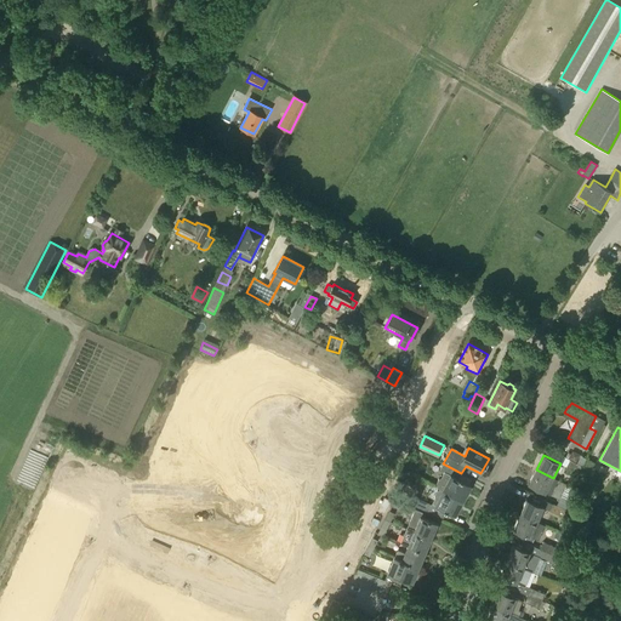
[(565,467),(580,474),(581,466),(569,460),(565,467)]
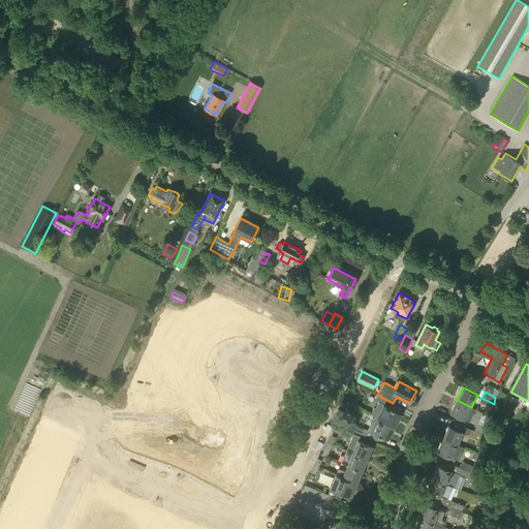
[(495,403),(500,406),(505,395),(500,392),(495,403)]
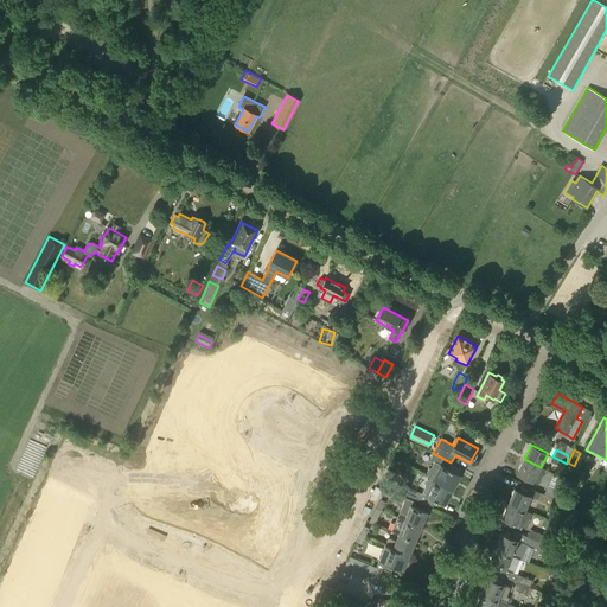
[(433,453),(429,459),(434,461),(430,467),(428,468),(426,472),(426,475),(429,478),(432,479),(453,490),(460,474),(448,468),(451,462),(433,453)]
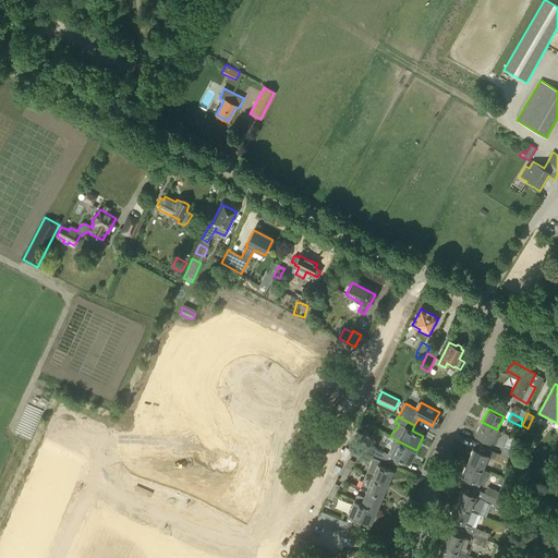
[(497,429),(482,422),(474,434),(490,443),(497,429)]
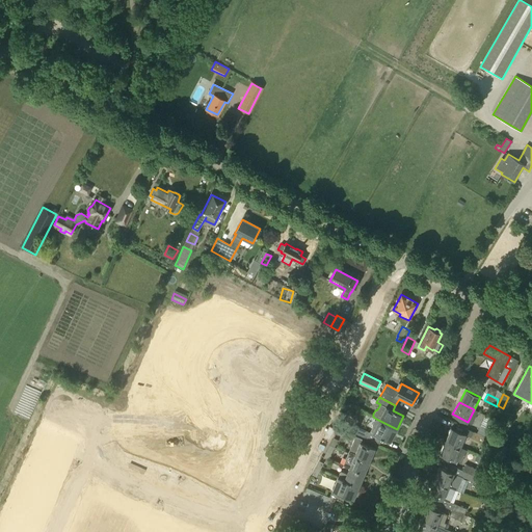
[(397,429),(378,420),(373,432),(370,431),(370,432),(358,428),(356,433),(380,444),(383,439),(391,442),(397,429)]
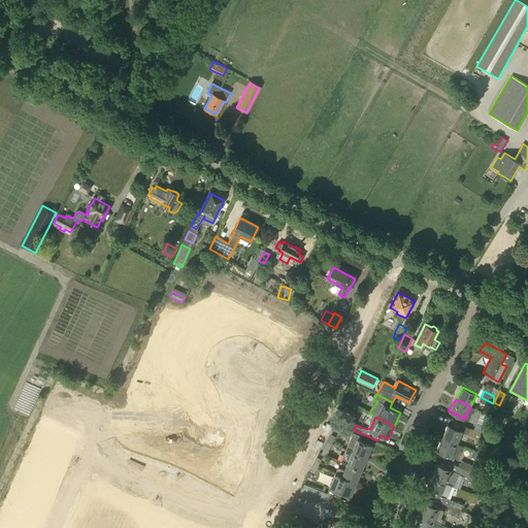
[(473,423),(470,428),(482,434),(484,428),(473,423)]
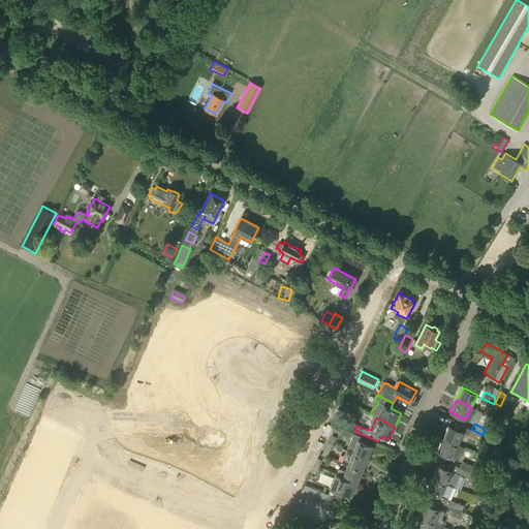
[(463,432),(448,426),(442,438),(458,445),(463,432)]
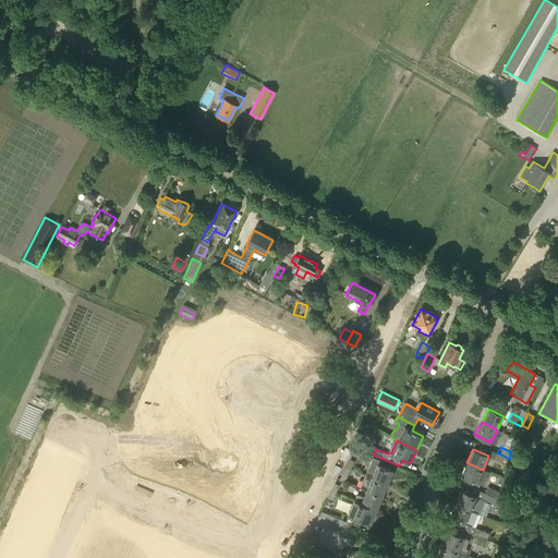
[(509,459),(497,452),(494,459),(507,465),(509,459)]
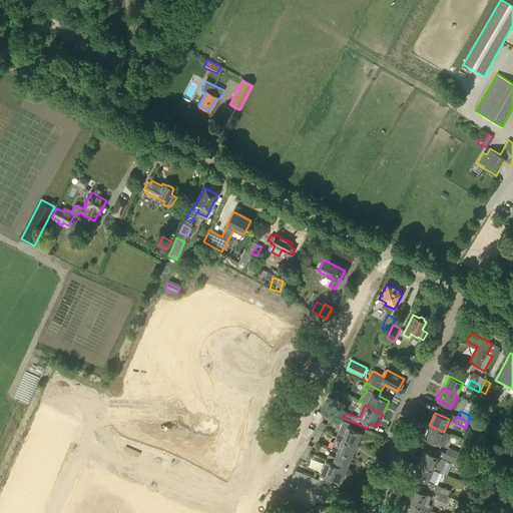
[(343,421),(336,436),(357,445),(362,433),(348,427),(350,424),(343,421)]
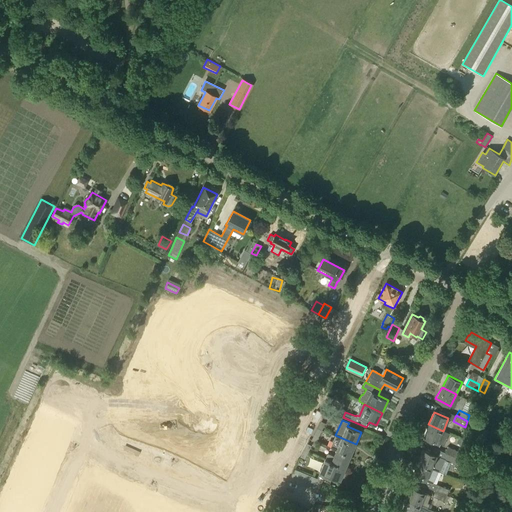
[(443,431),(428,424),(423,437),(442,445),(445,438),(441,436),(443,431)]
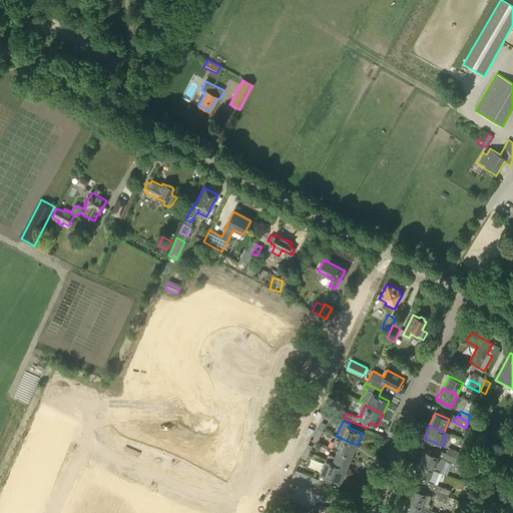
[(357,445),(336,436),(331,448),(337,451),(352,457),(357,445)]
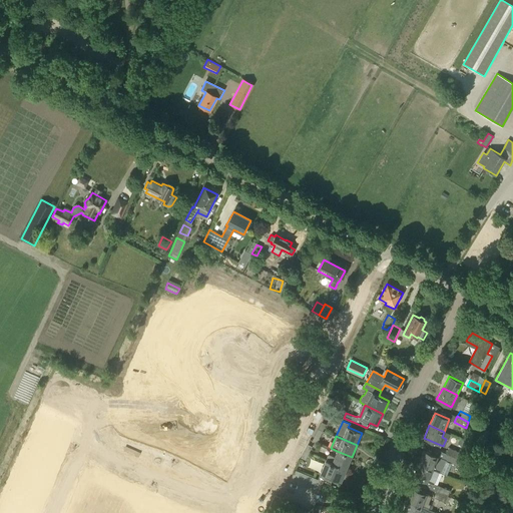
[(448,448),(446,454),(458,458),(460,453),(448,448)]
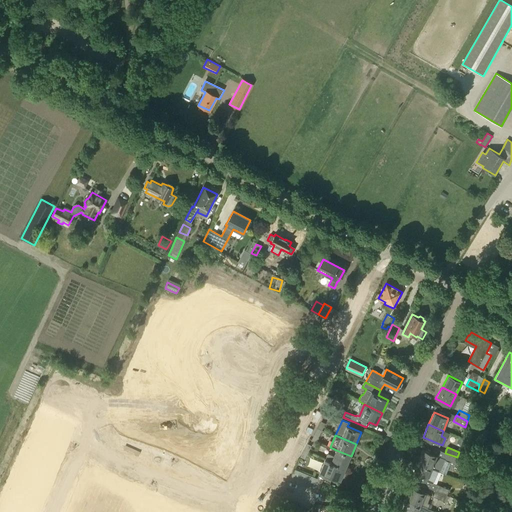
[(351,456),(336,450),(334,456),(327,453),(325,459),(346,468),(351,456)]
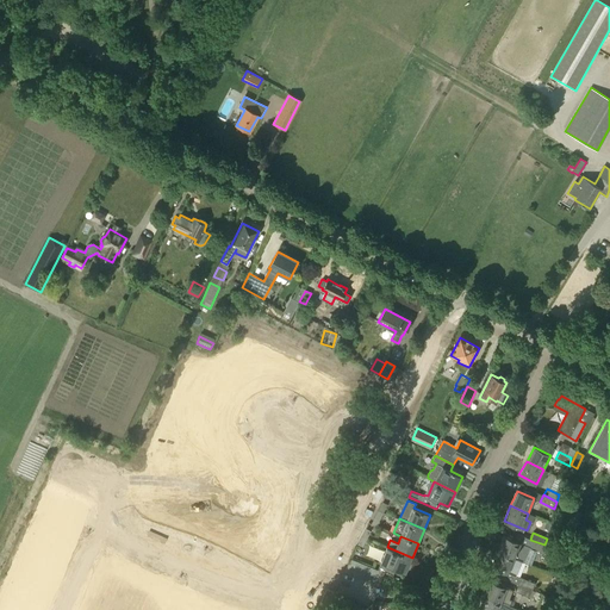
[(493,549),(522,561),(530,565),(536,551),(541,552),(545,545),(530,540),(528,546),(503,536),(499,545),(496,542),(493,549)]
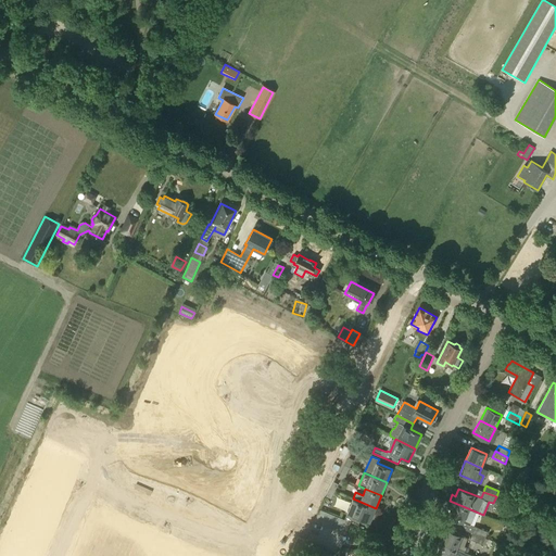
[(376,508),(353,498),(345,517),(358,523),(361,518),(369,521),(376,508)]
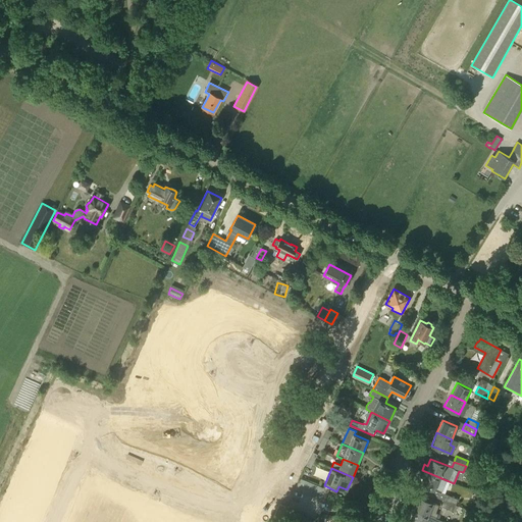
[(447,480),(422,470),(420,475),(423,476),(420,483),(441,492),(447,480)]
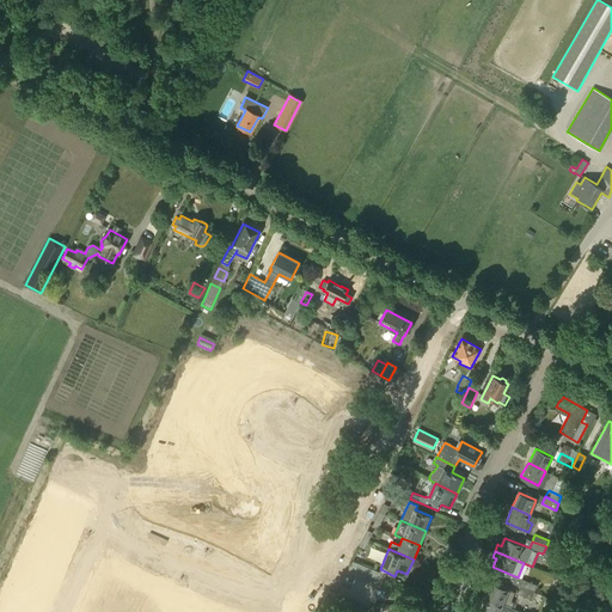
[(359,563),(352,561),(347,574),(353,576),(359,563)]
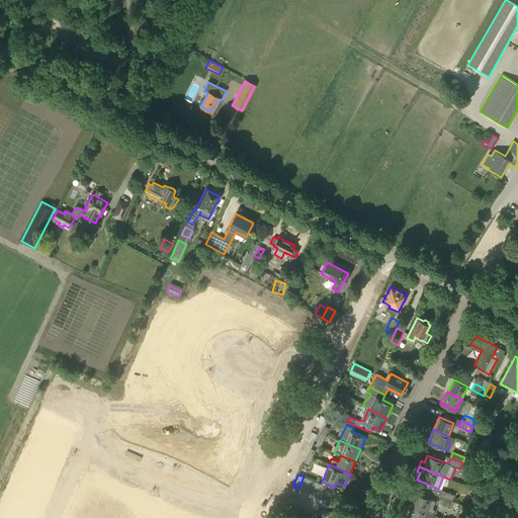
[(309,480),(304,477),(298,488),(305,490),(309,480)]
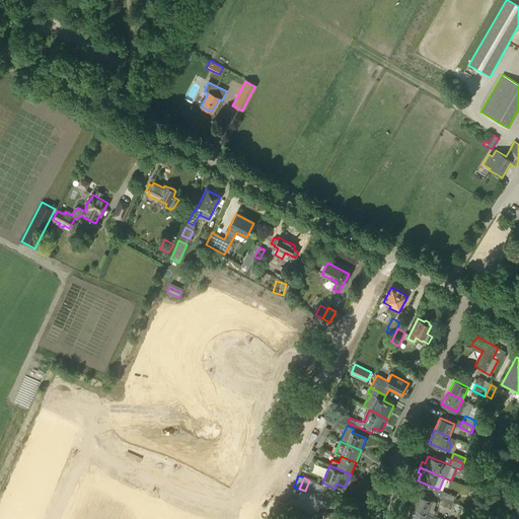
[(315,483),(309,480),(305,491),(310,494),(315,483)]
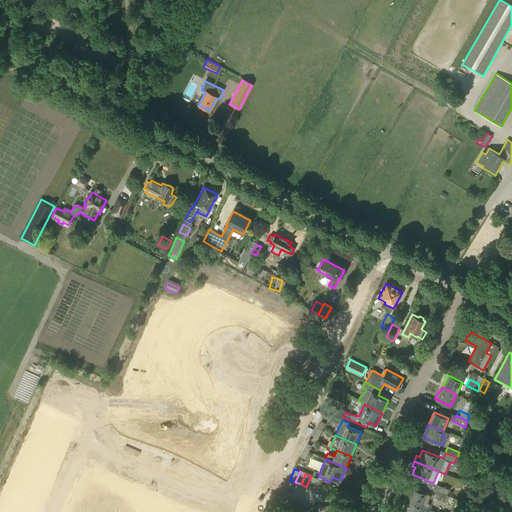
[(306,487),(312,489),(316,478),(311,476),(306,487)]
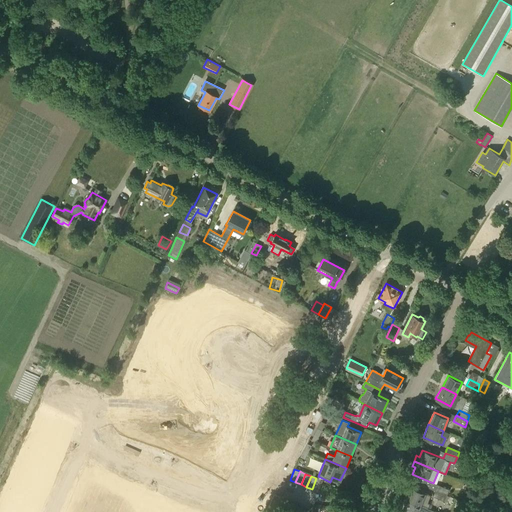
[(316,478),(312,489),(318,492),(322,481),(316,478)]
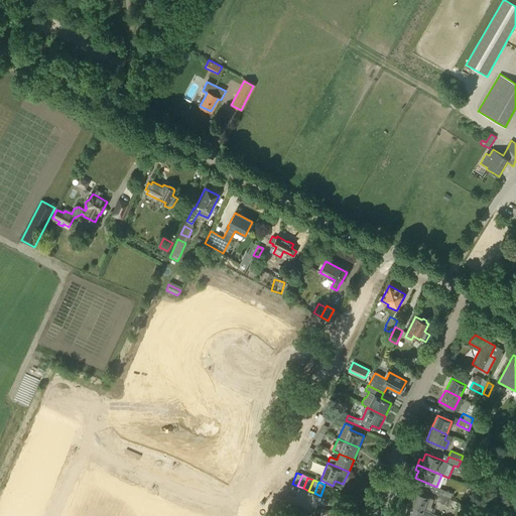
[(441,489),(438,495),(450,499),(453,494),(441,489)]
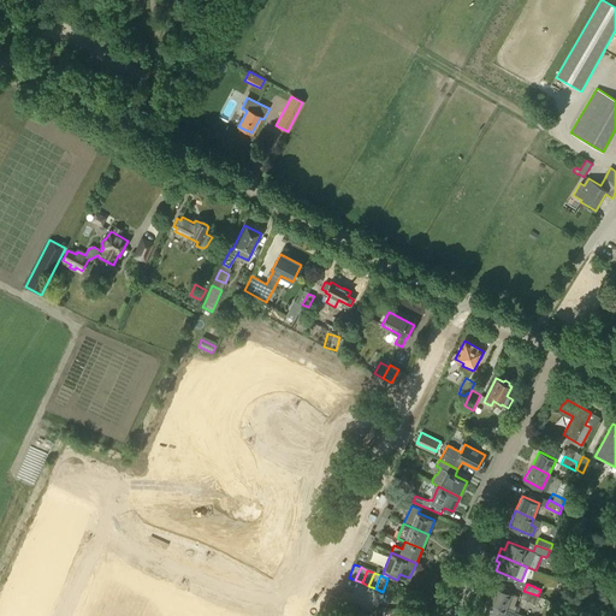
[(495,586),(489,602),(514,612),(517,605),(515,605),(519,596),(495,586)]
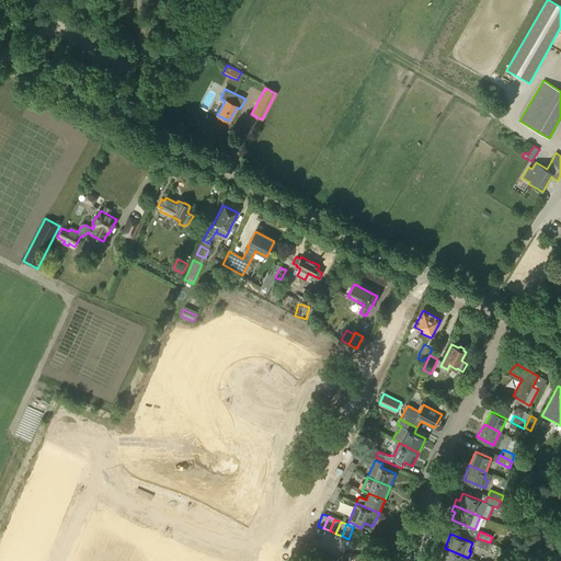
[(490,542),(477,538),(474,544),(487,549),(490,542)]
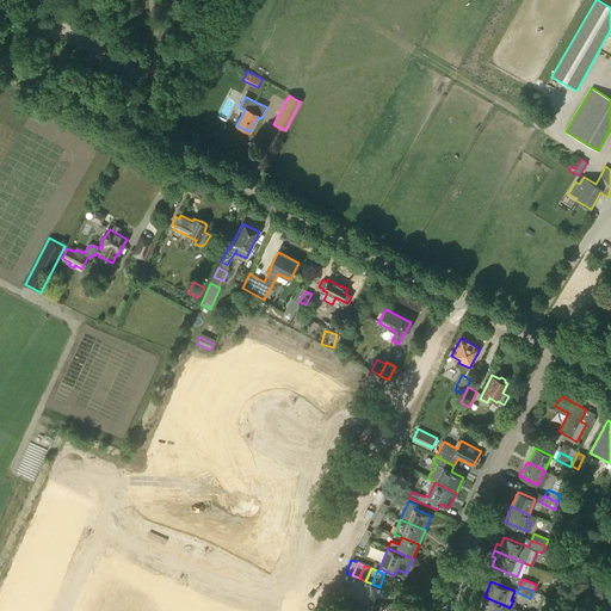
[(322,602),(329,605),(334,593),(327,590),(322,602)]
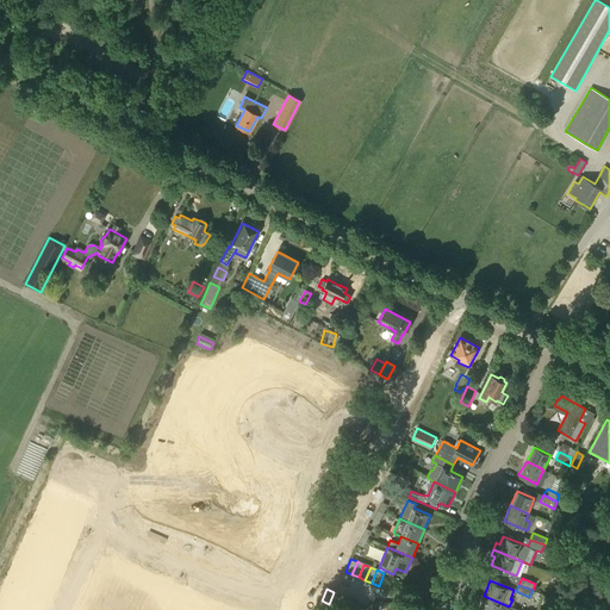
[(331,605),(338,608),(343,595),(336,591),(331,605)]
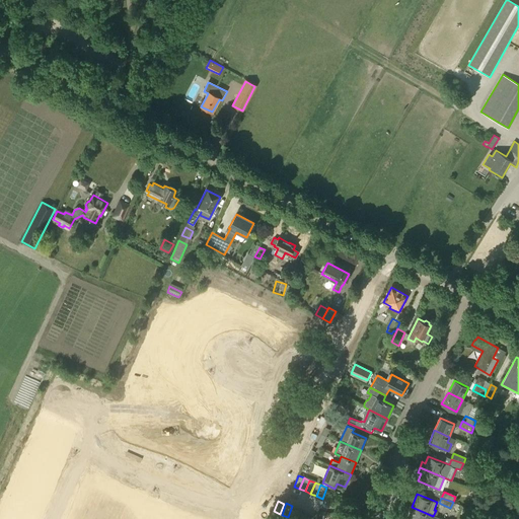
[(161,511),(155,508),(149,518),(169,518),(174,510),(164,505),(161,511)]
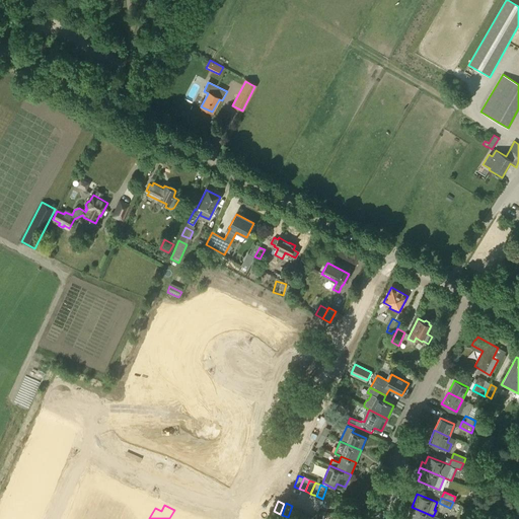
[(293,518),(298,508),(292,506),(288,517),(292,518),(293,518)]
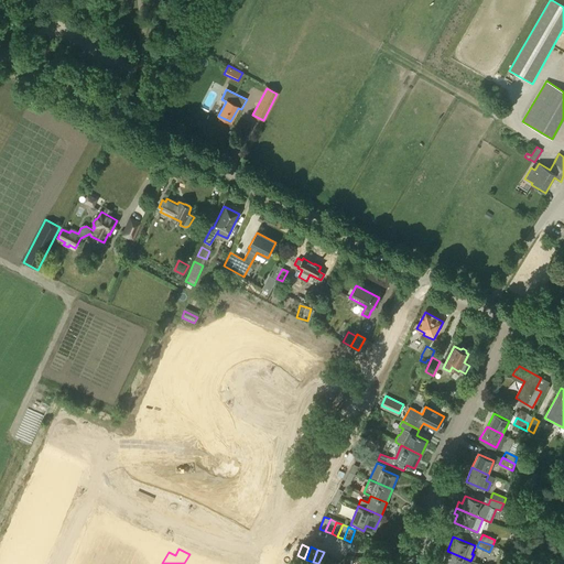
[(469,563),(470,561),(447,551),(442,563),(459,563),(461,563),(464,563),(469,563)]
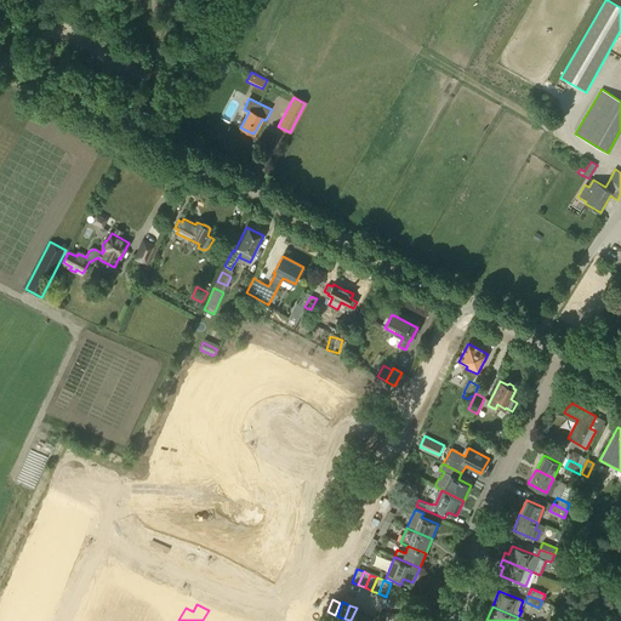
[(358,620),(363,611),(357,608),(351,620),(358,620)]
